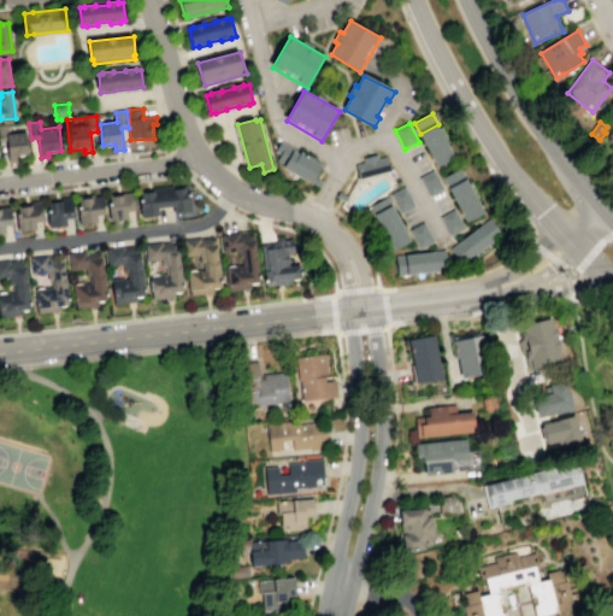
[(438,169),(457,158),(438,124),(420,134),(438,169)]
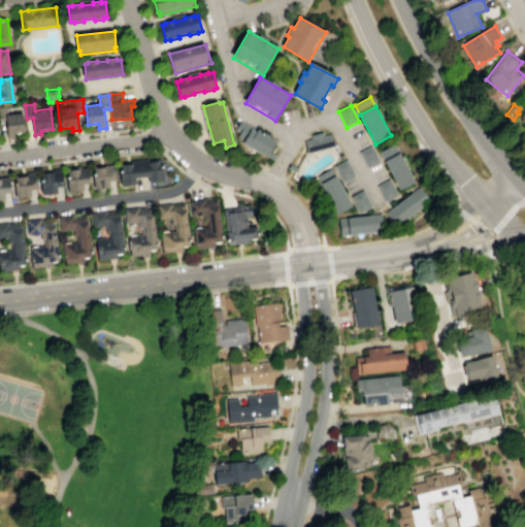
[(0,107),(9,107),(9,111),(24,110),(27,132),(14,134),(15,138),(8,139),(6,121),(1,122),(0,114),(0,107)]
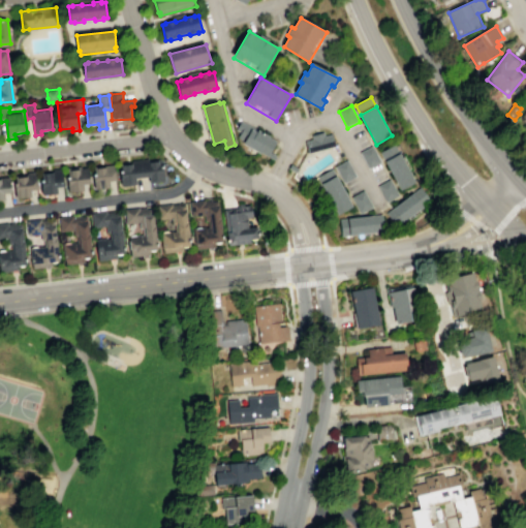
[(239,138),(245,142),(253,127),(242,122),(238,130),(242,133),(239,138)]
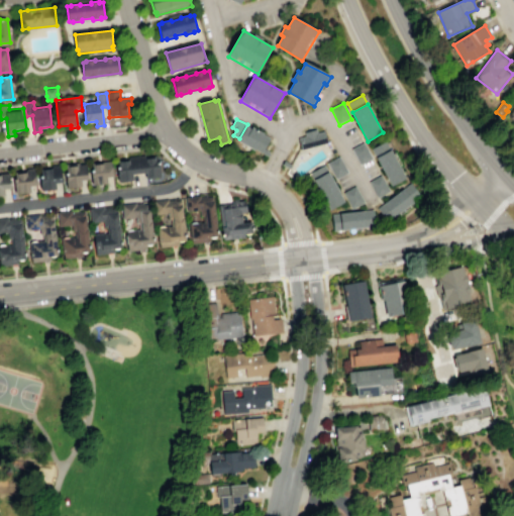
[(247,124),(272,138),(263,155),(238,140),(239,138),(247,124)]
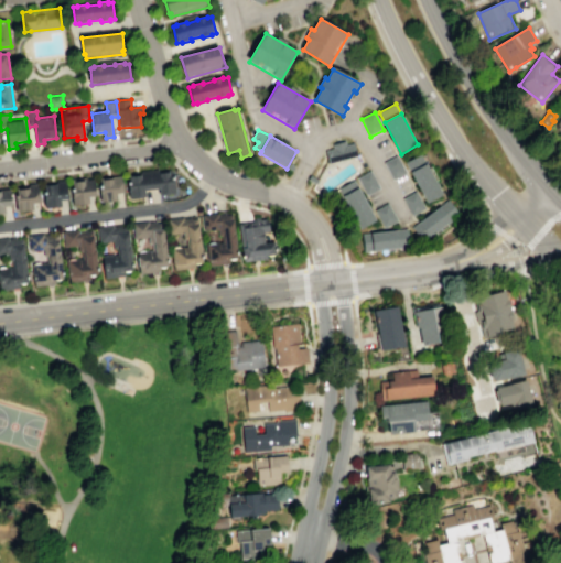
[(331,164),(357,157),(358,157),(355,143),(347,145),(346,141),(334,144),(335,149),(327,151),(330,162),(331,164)]
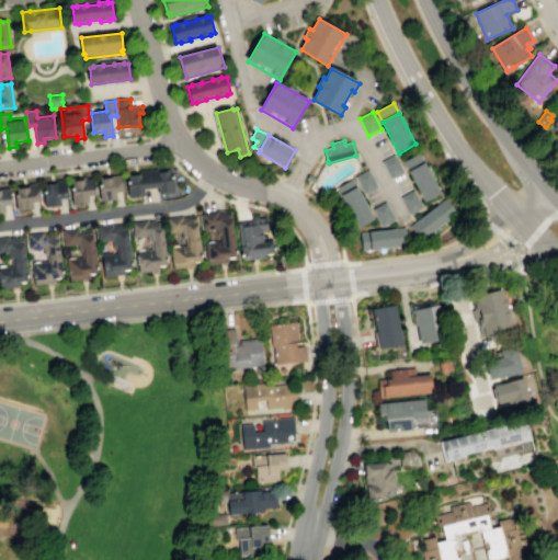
[(409,172),(405,162),(421,153),(425,163),(409,172)]
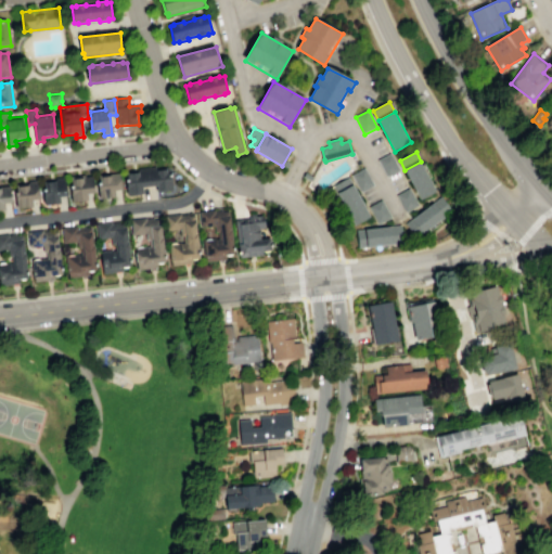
[(380,160),(393,154),(401,171),(388,178),(380,160)]
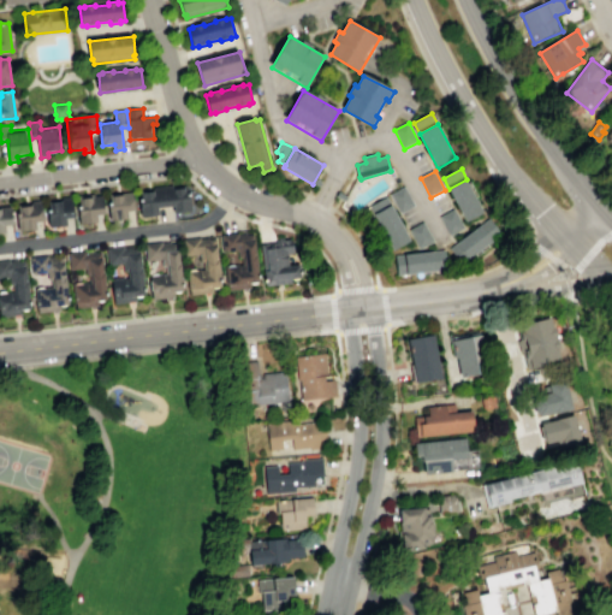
[(468,224),(486,214),(467,179),(449,189),(468,224)]
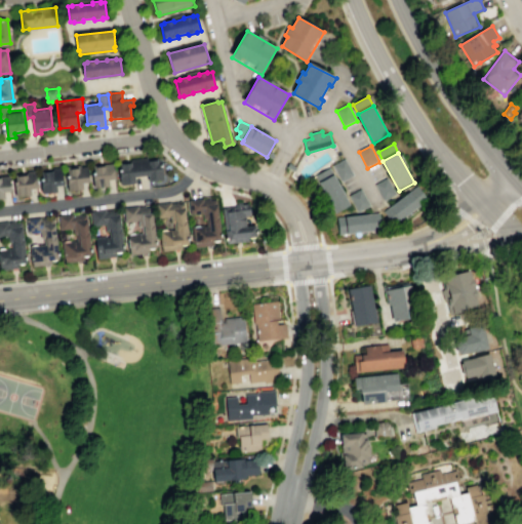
[(150,183),(149,176),(136,177),(136,185),(122,186),(119,165),(132,164),(132,160),(149,159),(149,163),(161,161),(164,180),(150,183)]
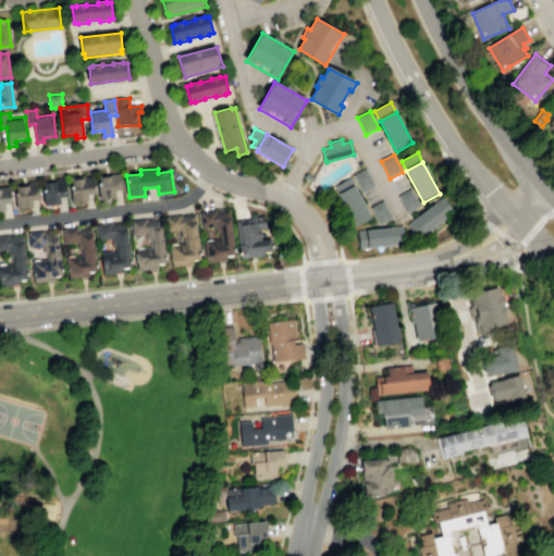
[(354,176),(367,169),(377,186),(364,194),(354,176)]
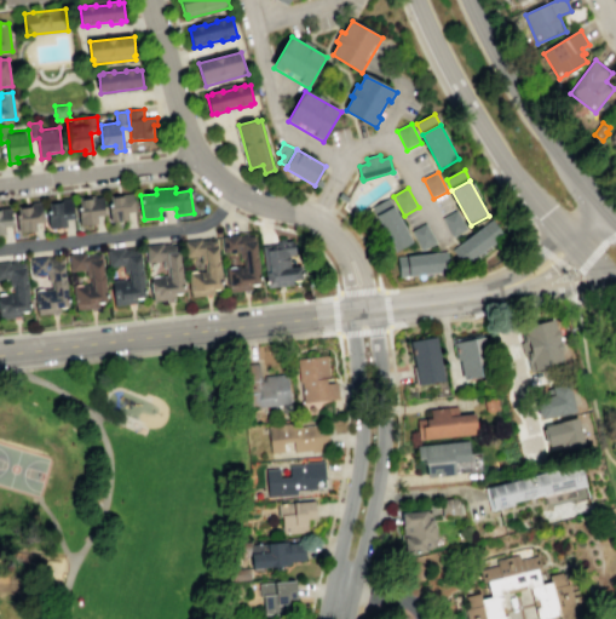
[(341,193),(351,199),(349,204),(339,199),(341,193)]
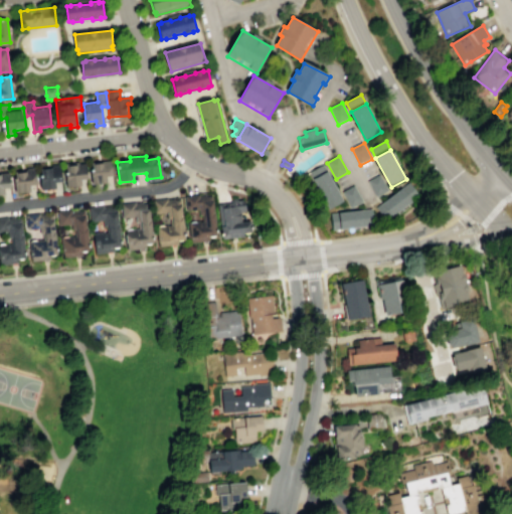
[(94,186),(92,163),(113,162),(114,177),(108,177),(108,185),(94,186)]
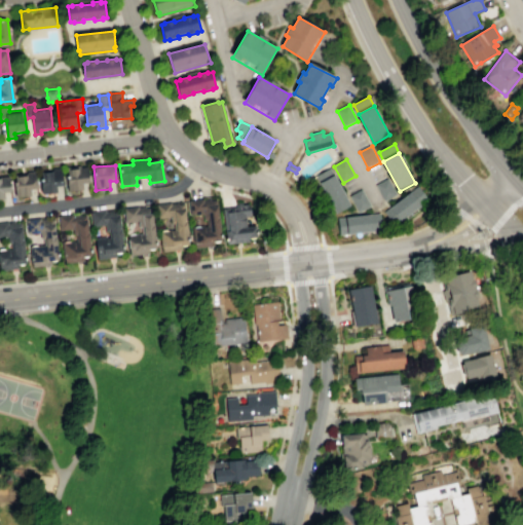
[(69,192),(67,170),(89,167),(90,184),(83,184),(84,191),(69,192)]
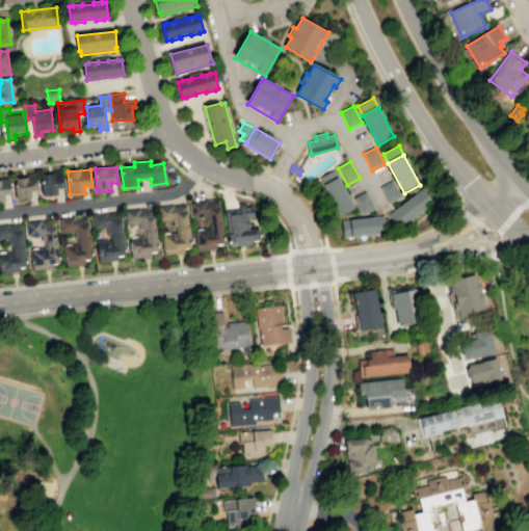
[(324,185),(321,179),(320,179),(335,170),(339,177),(324,185)]
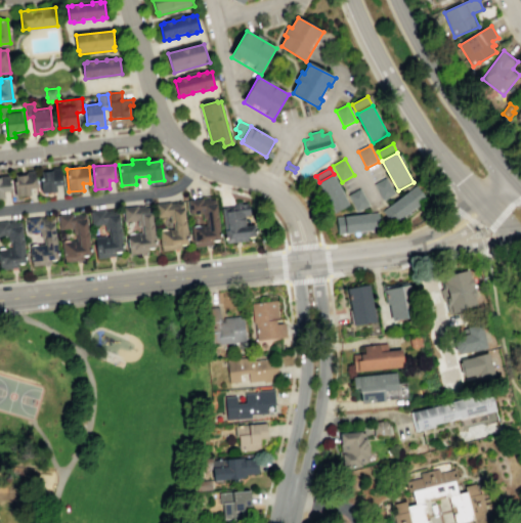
[(43,194),(41,173),(53,172),(53,169),(62,169),(63,185),(57,186),(58,193),(43,194)]
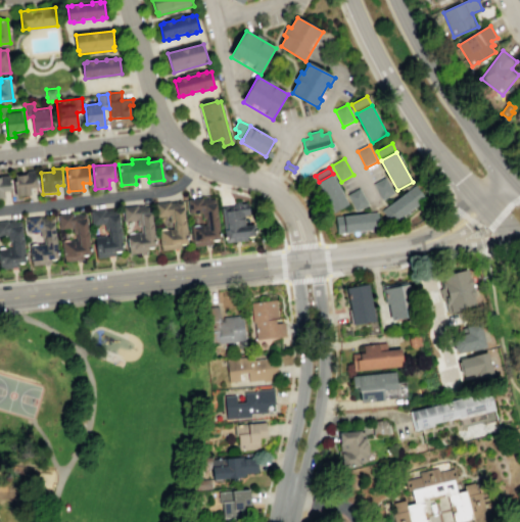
[(16,197),(15,176),(29,175),(29,172),(36,171),(38,188),(32,188),(32,196),(16,197)]
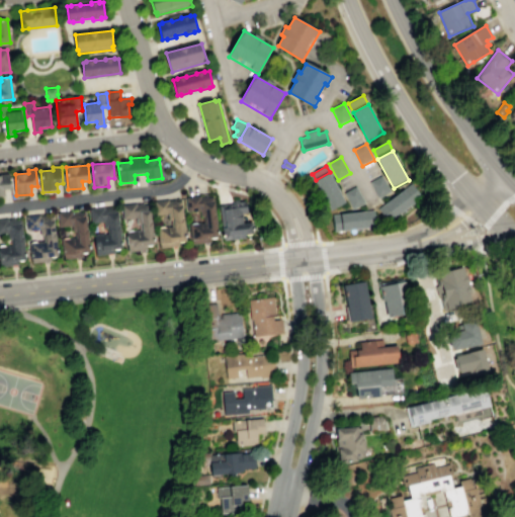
[(316,180),(330,172),(346,202),(333,210),(316,180)]
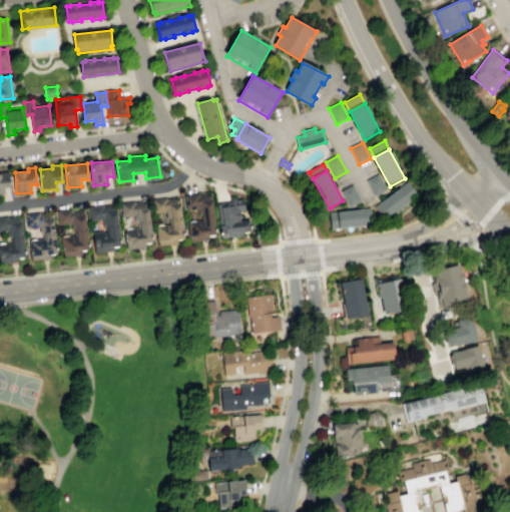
[(0,195),(0,175),(11,174),(12,187),(5,187),(6,195),(0,195)]
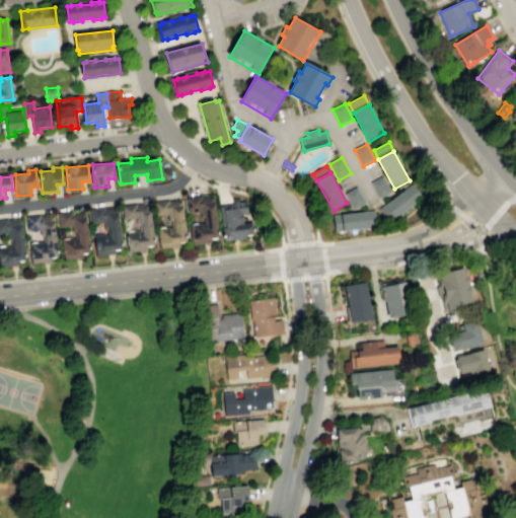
[(372,182),(383,176),(392,192),(380,199),(372,182)]
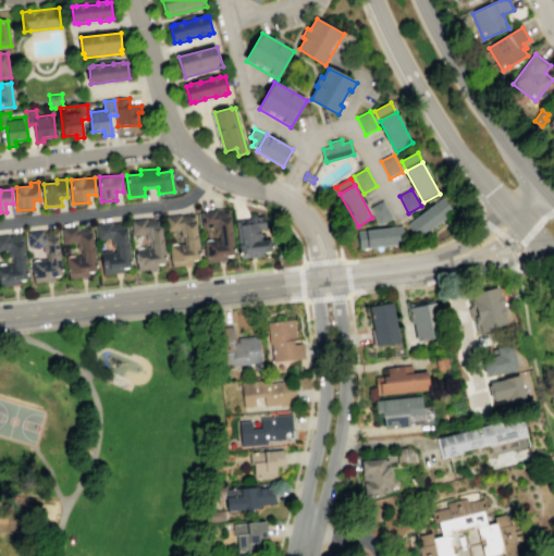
[(435,204),(444,198),(455,212),(446,219),(435,204)]
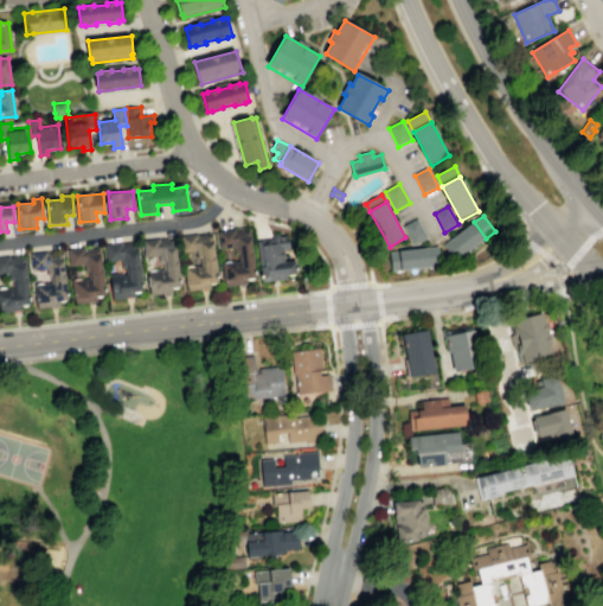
[(404,228),(418,219),(429,238),(415,247),(404,228)]
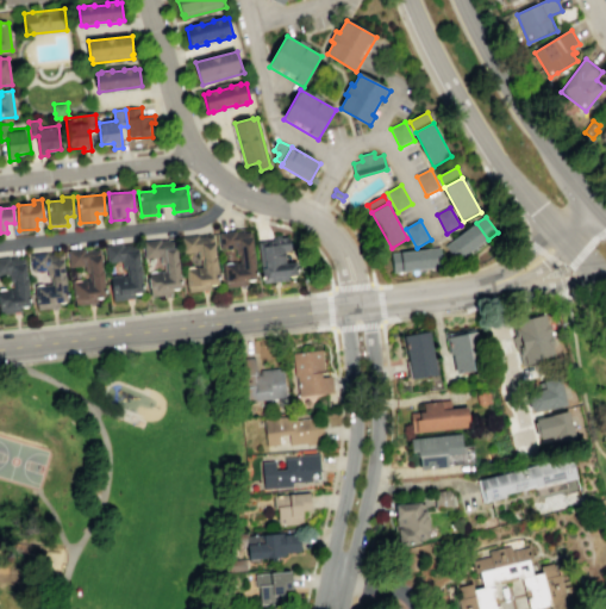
[(476,223),(445,247),(457,262),(488,240),(476,223)]
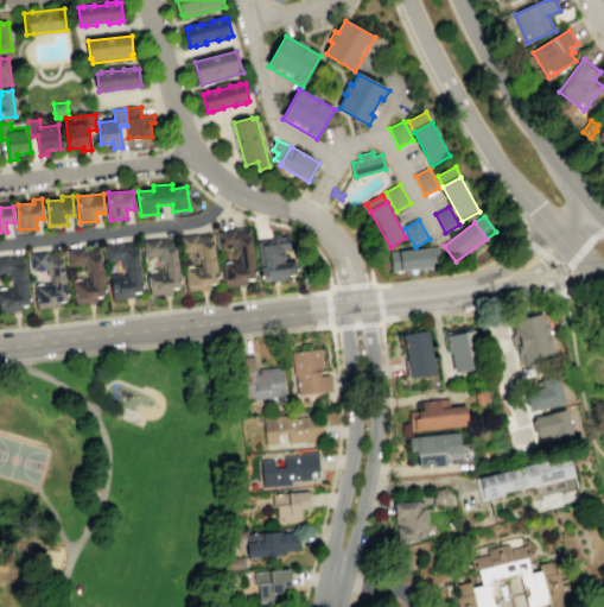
[(236,247),(222,248),(221,233),(235,232),(235,234),(252,232),(253,250),(254,250),(255,261),(254,261),(256,279),(248,280),(248,286),(227,288),(224,265),(243,263),(242,253),(237,253),(236,247)]
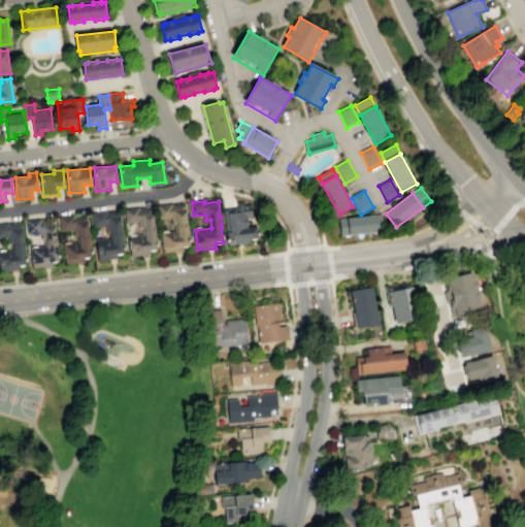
[(238,203),(239,209),(226,211),(230,245),(251,243),(251,238),(260,237),(258,227),(249,228),(248,219),(254,218),(253,206),(251,206),(251,205),(244,206),(244,202),(238,203)]
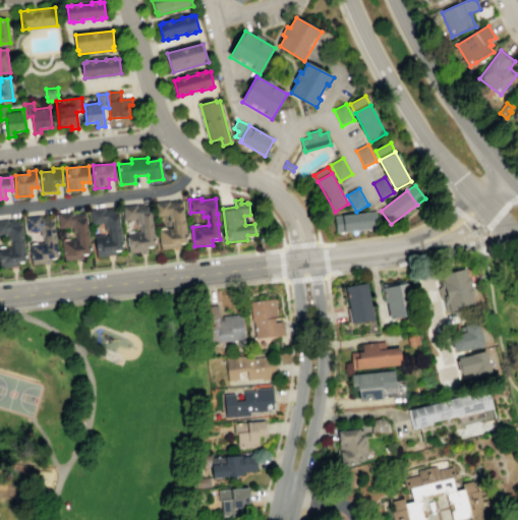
[(171,216),(158,217),(157,204),(169,203),(169,205),(183,203),(184,218),(185,218),(186,228),(187,243),(181,244),(181,248),(161,250),(159,230),(175,229),(174,221),(171,221),(171,216)]
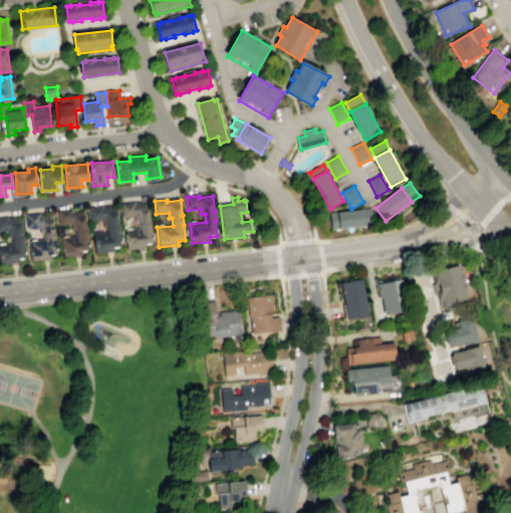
[(137,218),(123,219),(122,205),(145,203),(150,205),(151,219),(152,219),(152,229),(153,244),(147,245),(147,249),(126,251),(124,231),(141,230),(141,223),(137,224),(137,218)]
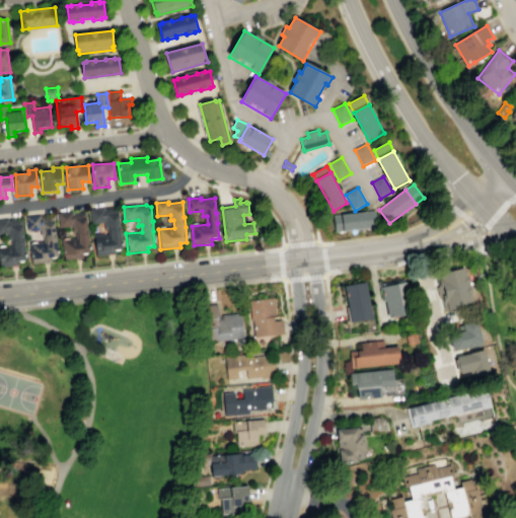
[(106,221),(93,222),(92,210),(104,209),(104,210),(119,209),(120,223),(121,223),(122,234),(123,249),(116,250),(116,254),(97,255),(95,237),(112,235),(111,226),(106,227),(106,221)]
